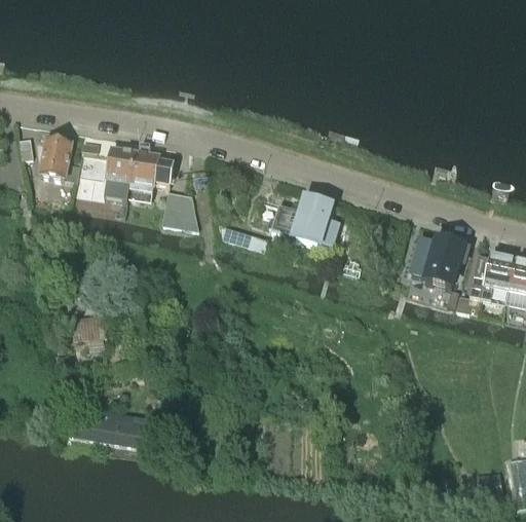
[(30,140),(20,141),(23,161),(33,159),(30,140)]
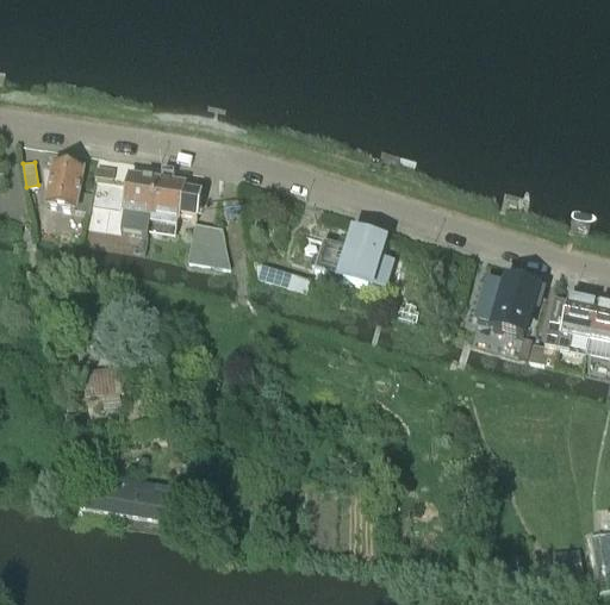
[(75,211),(79,189),(82,168),(79,168),(78,164),(70,163),(67,166),(54,163),(47,205),(75,211)]
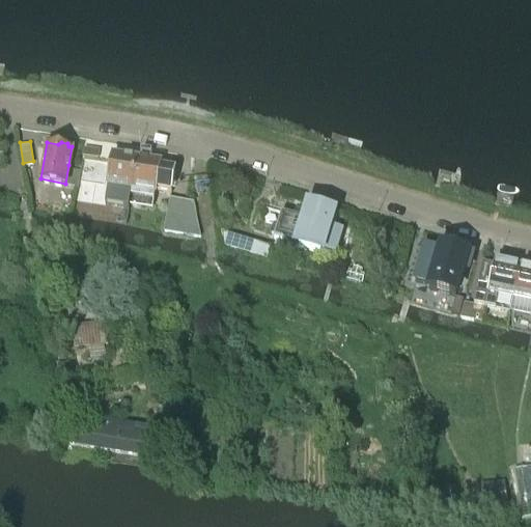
[(132,190),(137,156),(135,156),(133,153),(126,151),(123,154),(113,151),(107,186),(116,187),(132,190)]
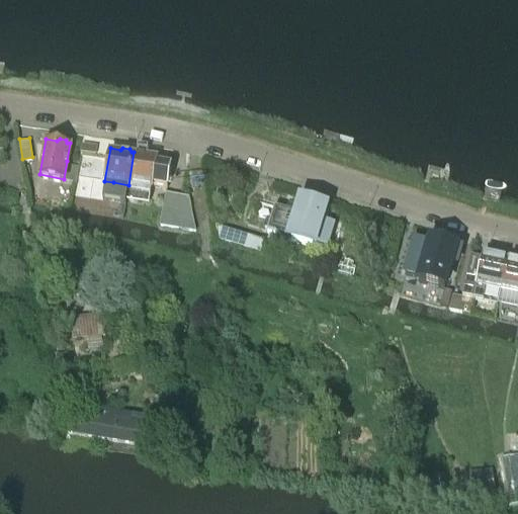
[(152,185),(156,160),(156,156),(146,154),(145,152),(138,151),(135,152),(134,152),(128,185),(151,188),(152,185)]
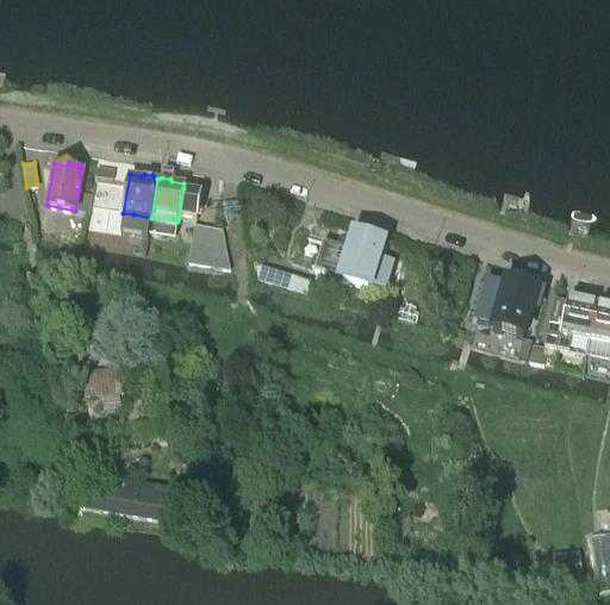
[(201,192),(184,188),(179,218),(197,222),(201,192)]
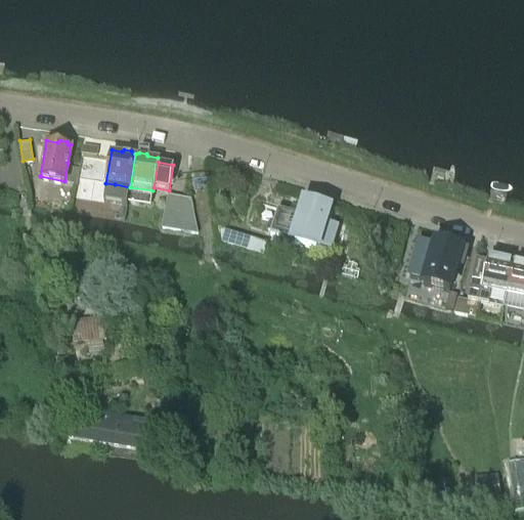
[(79,166),(68,163),(64,181),(76,182),(79,166)]
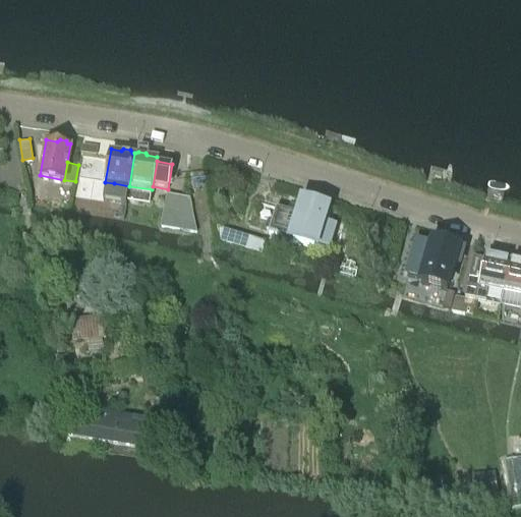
[(90,203),(94,177),(80,176),(77,200),(90,203)]
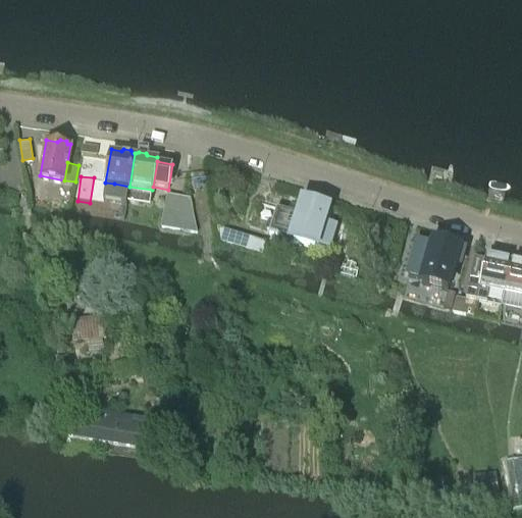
[(197,230),(190,196),(166,192),(161,224),(197,230)]
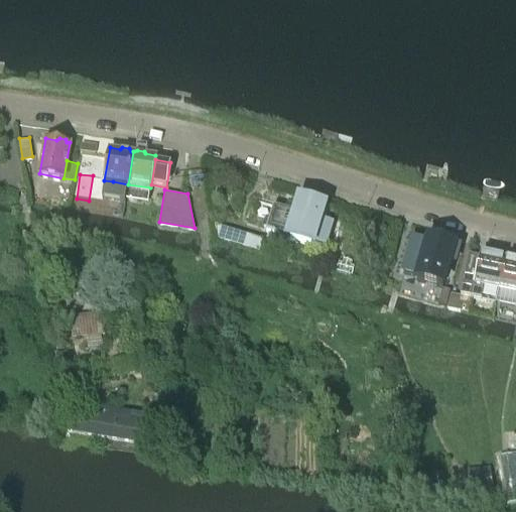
[(300,200),(298,207),(297,211),(273,204),(266,229),(290,236),(289,238),(311,244),(311,243),(323,246),(331,221),(318,218),(323,206),(315,204),(316,202),(307,200),(307,201),(300,200)]
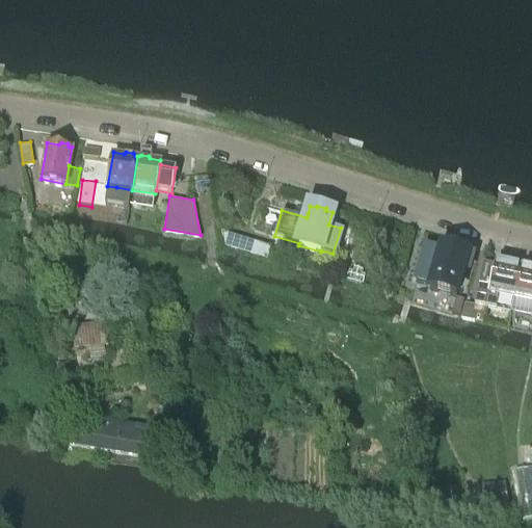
[(267,257),(271,243),(221,229),(223,243),(267,257)]
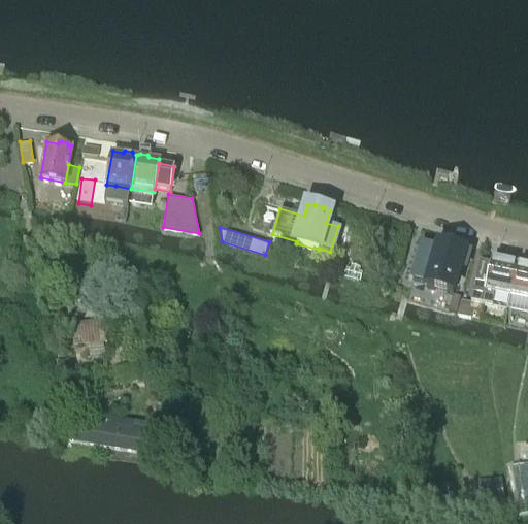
[(422,243),(413,279),(428,283),(427,286),(452,293),(453,292),(462,258),(464,250),(438,242),(437,248),(422,243)]
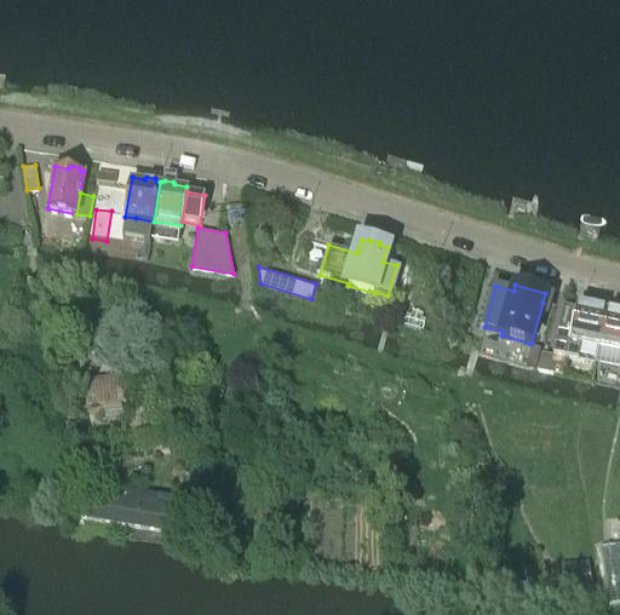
[(563,338),(560,354),(578,357),(581,343),(598,346),(606,308),(579,302),(578,306),(563,304),(556,335),(563,338)]
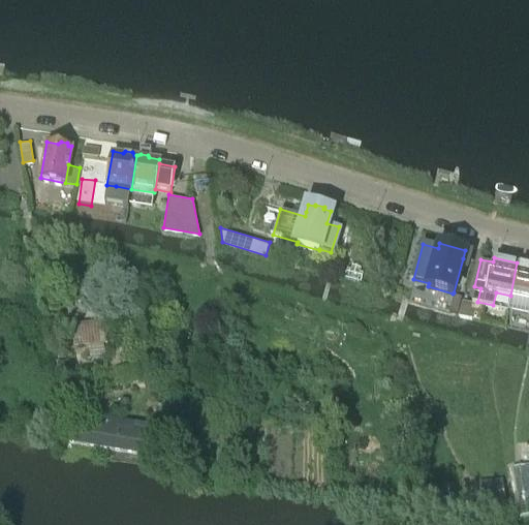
[(528,265),(517,263),(510,296),(528,300),(528,265)]
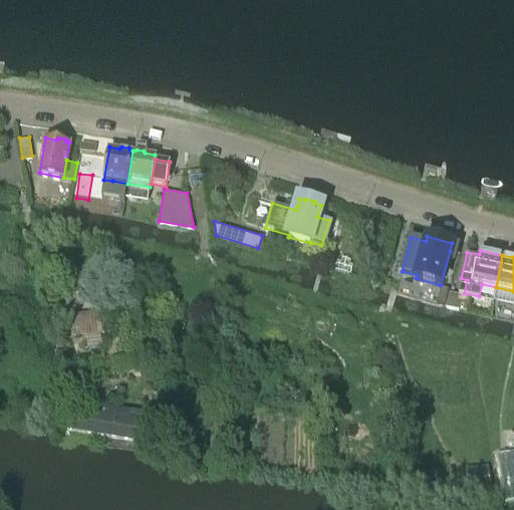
[(101,310),(69,312),(71,332),(85,331),(100,330),(103,330),(101,310)]
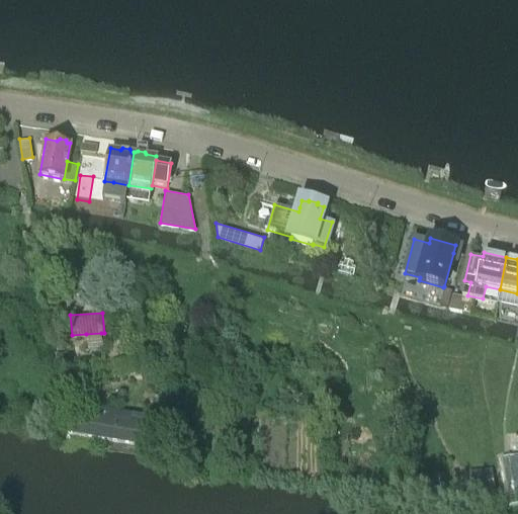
[(144,359),(127,360),(127,373),(145,372),(144,359)]
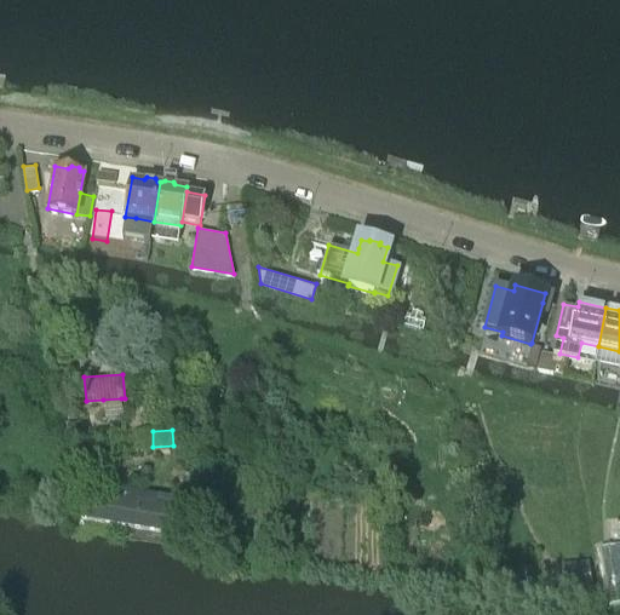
[(122,493),(125,481),(92,475),(85,516),(170,529),(174,501),(122,493)]
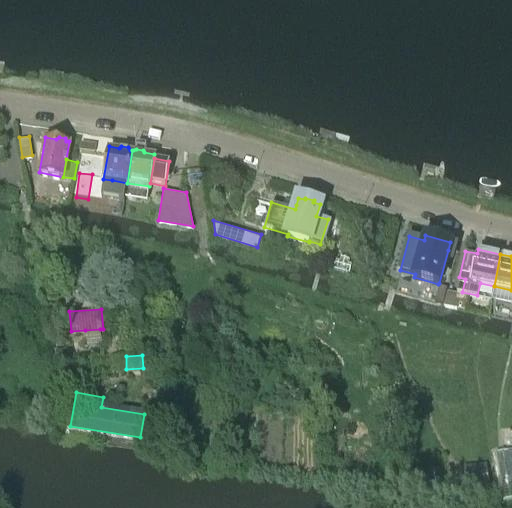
[(511,447),(495,450),(503,497),(511,495),(511,447)]
